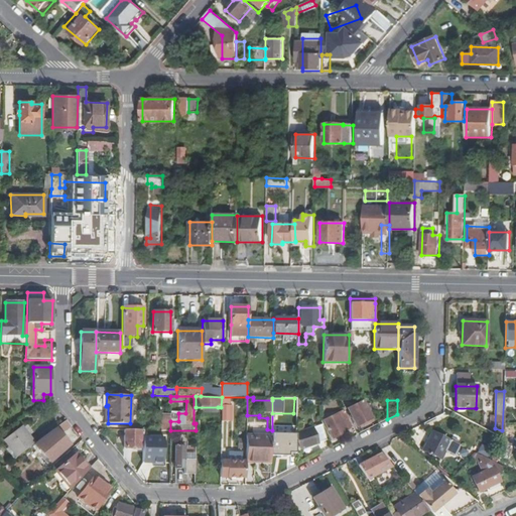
[(347,410),(356,426),(371,419),(362,402),(347,410)]
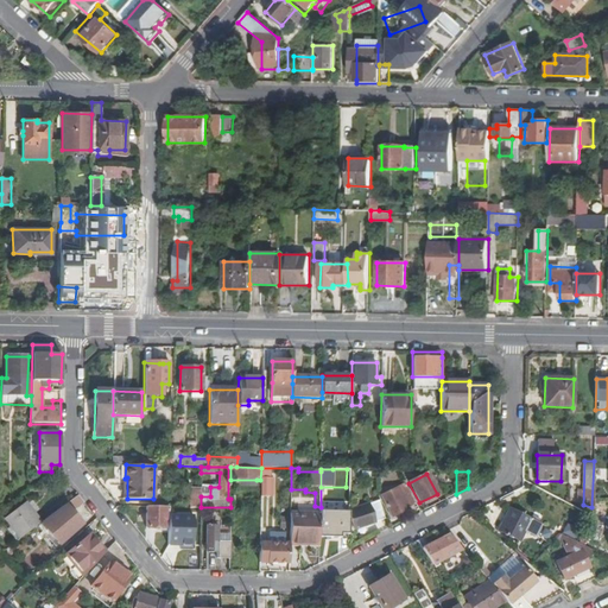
[(407,507),(417,502),(406,483),(381,495),(392,517),(407,510),(407,507)]
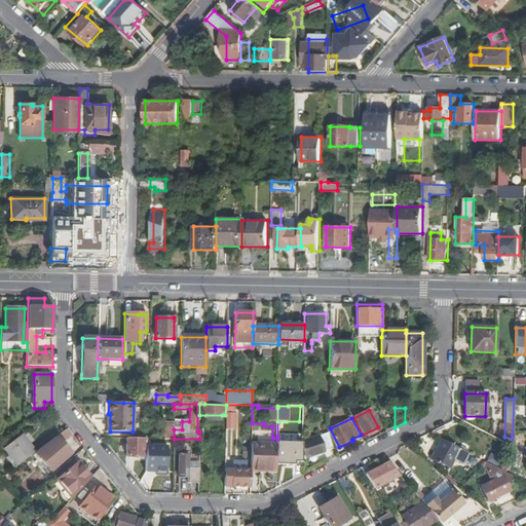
[(174,439),(174,429),(174,423),(165,423),(165,440),(174,440),(174,439)]
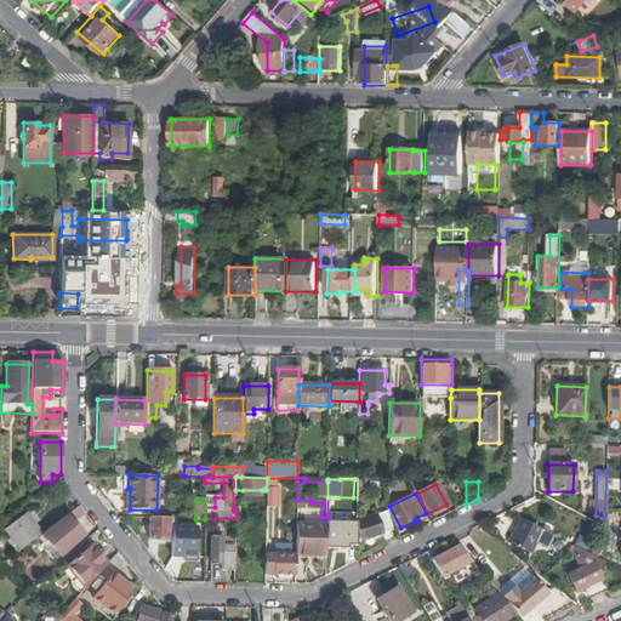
[(85,513),(79,507),(41,535),(40,536),(60,557),(84,536),(73,523),(85,513)]
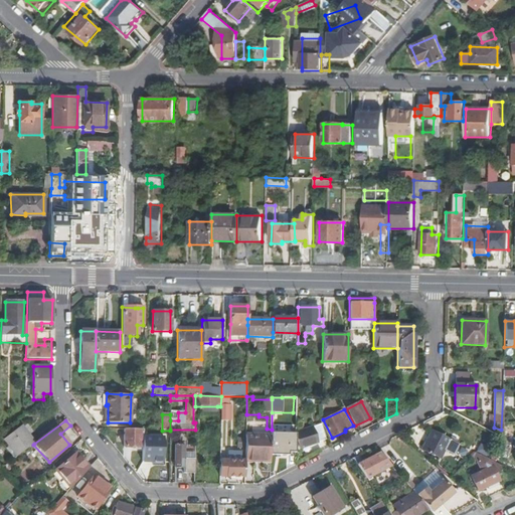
[(297,435),(297,442),(301,450),(327,439),(322,423),(297,435)]
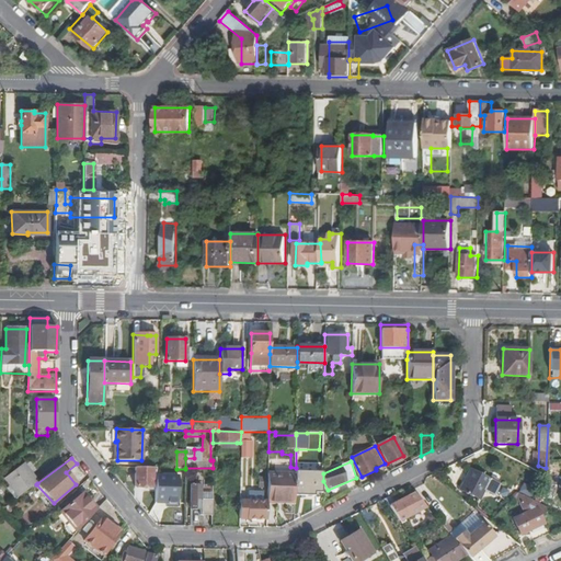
[(296,471),(313,471),(313,462),(296,462),(296,471)]
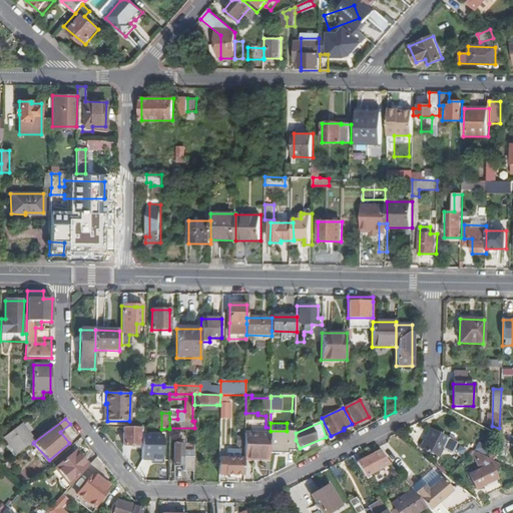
[(3,438),(16,455),(33,443),(34,442),(21,425),(3,438)]
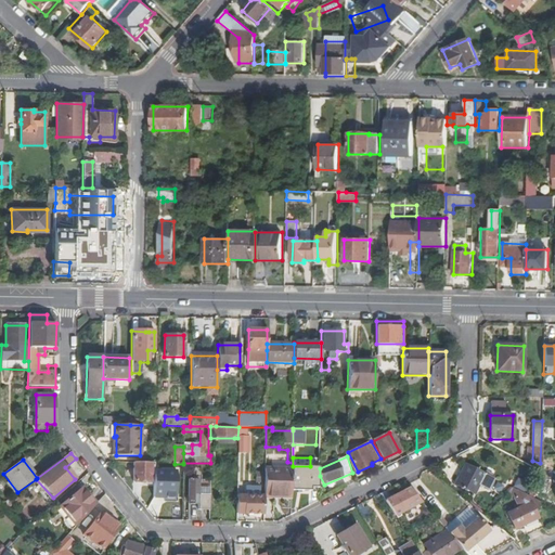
[(151,464),(133,463),(133,482),(150,482),(151,464)]
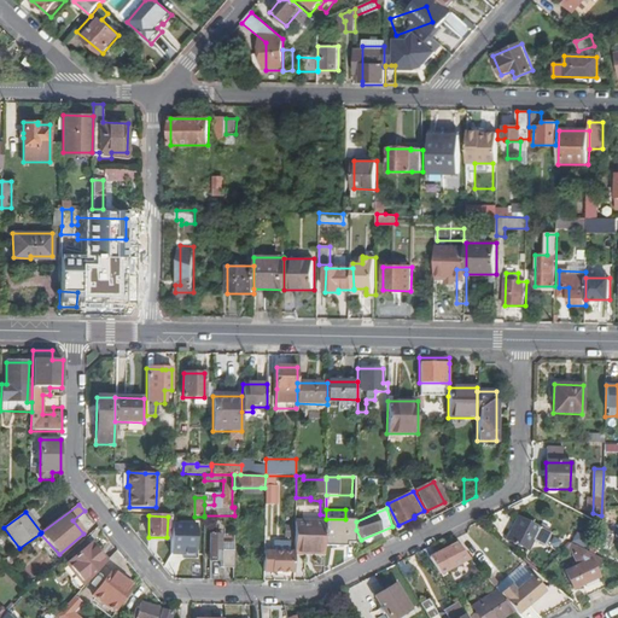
[(540,530),(541,529),(519,517),(507,540),(528,551),(534,540),(544,546),(549,535),(540,530)]
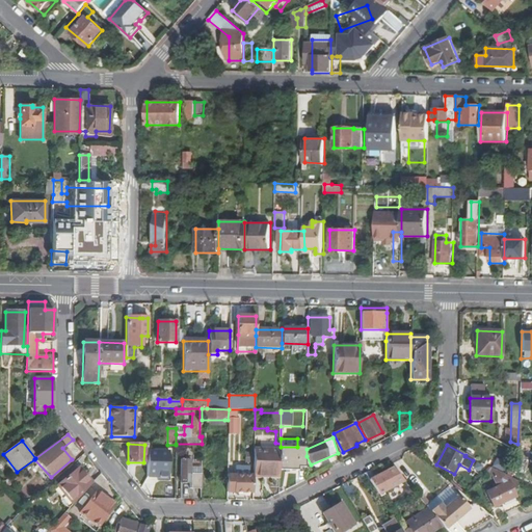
[(280,473),(281,449),(261,449),(261,455),(254,455),(254,476),(263,476),(263,473),(280,473)]
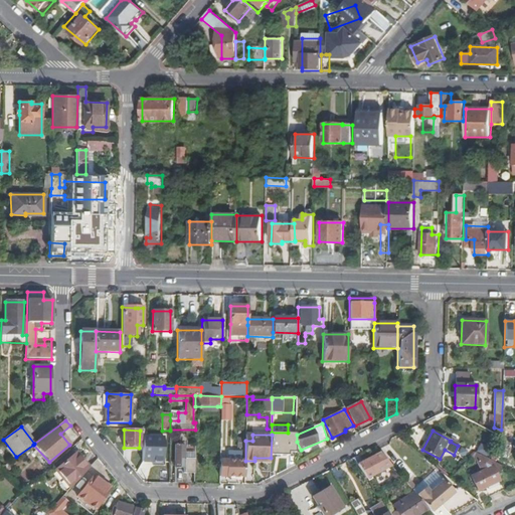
[(163,447),(163,437),(151,437),(151,446),(163,447)]
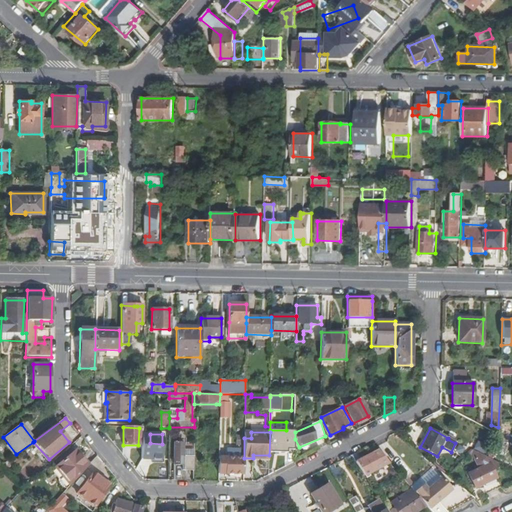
[(193,470),(193,458),(183,458),(183,443),(173,443),(173,465),(182,465),(182,470),(193,470)]
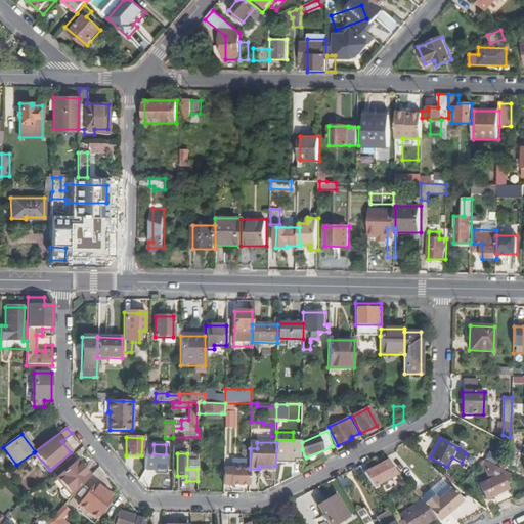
[(84,484),(91,477),(78,461),(55,479),(69,496),(83,483),(84,484)]
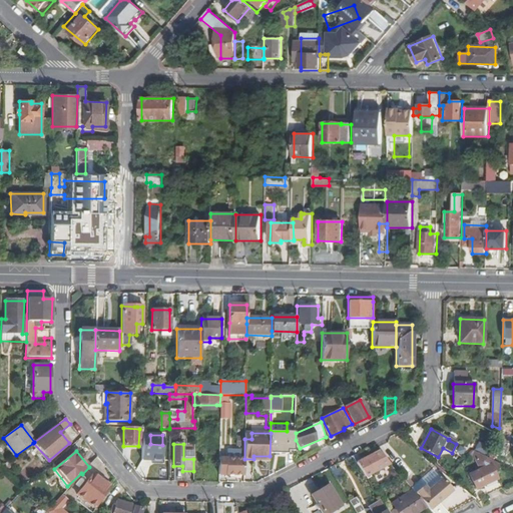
[(355,463),(361,460),(357,453),(351,456),(355,463)]
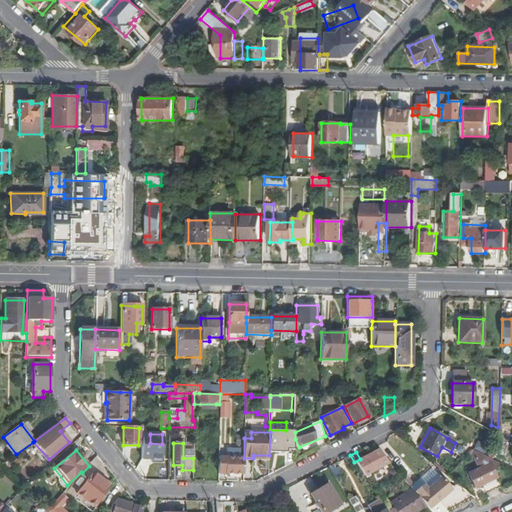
[(373,452),(360,459),(354,462),(364,477),(390,464),(379,452),(374,454),(373,452)]
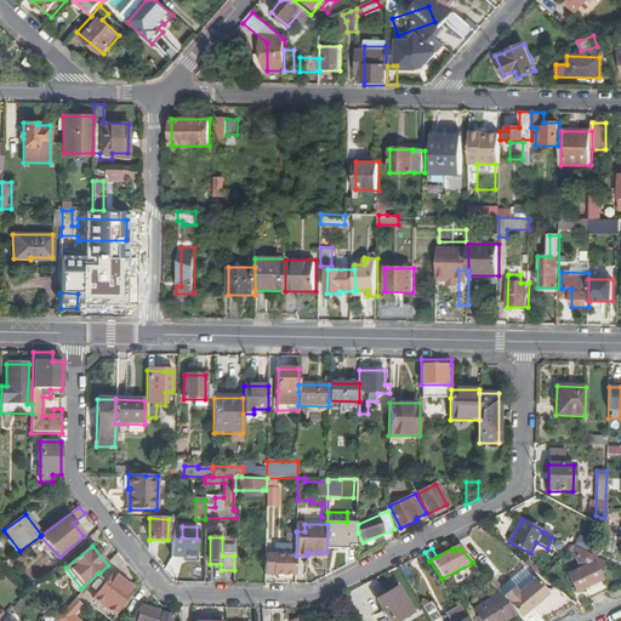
[(20,559),(16,554),(0,565),(0,570),(3,573),(20,559)]
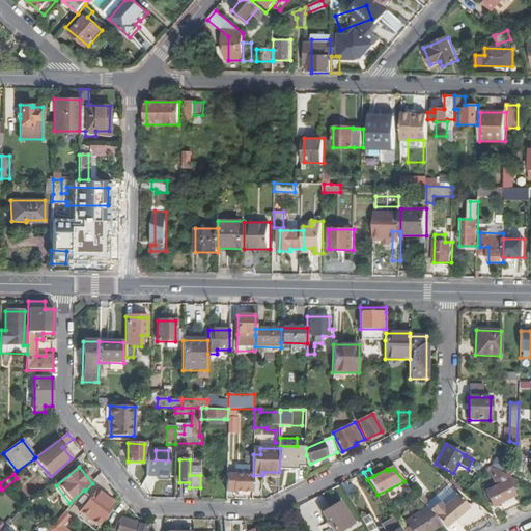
[(233,493),(253,493),(253,475),(233,475),(233,493)]
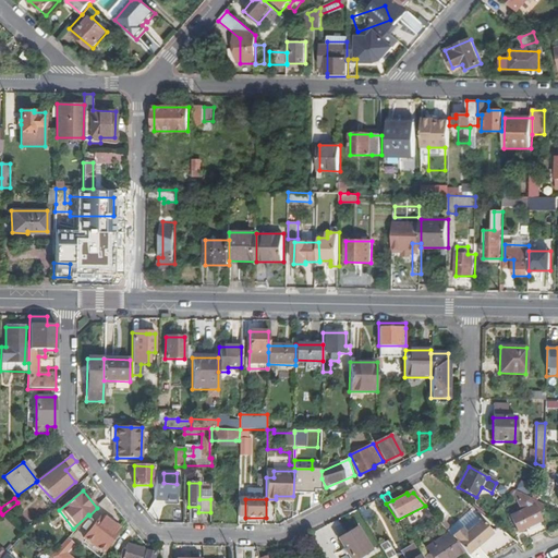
[(509,517),(521,543),(545,532),(533,506),(509,517)]
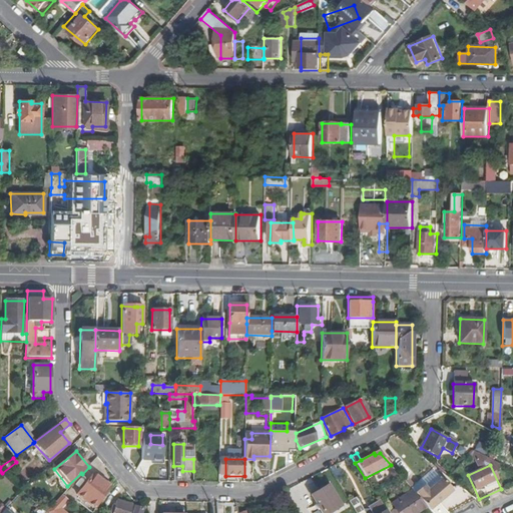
[(339,467),(332,471),(337,479),(344,476),(339,467)]
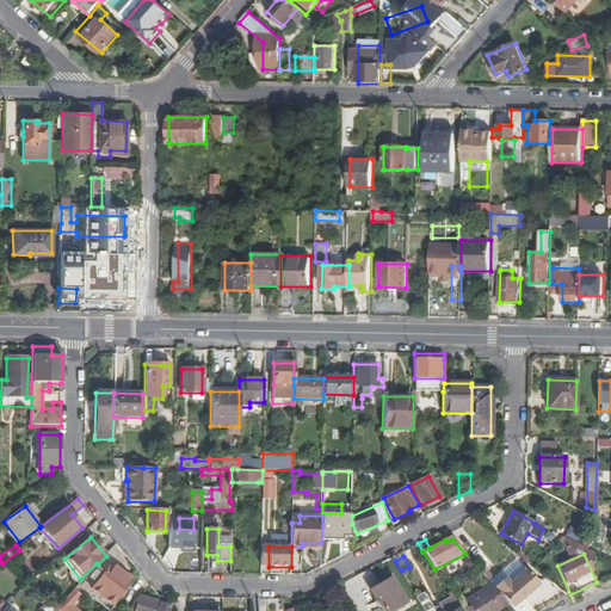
[(112,608),(130,581),(111,566),(91,590),(112,608)]
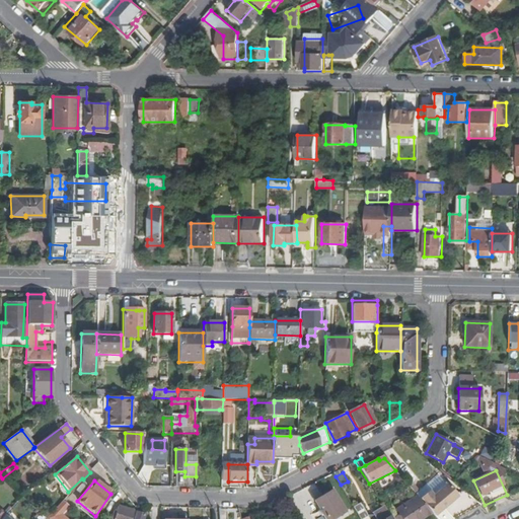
[(455,518),(479,506),(463,492),(457,497),(450,488),(427,508),(432,514),(436,518),(455,518)]
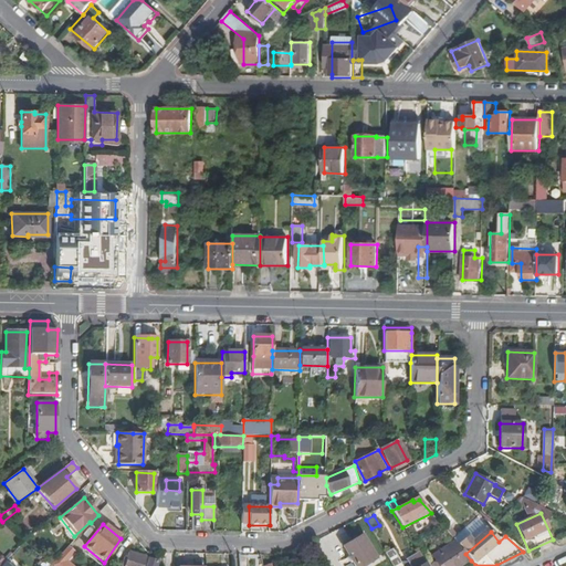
[(363,535),(343,547),(354,565),(363,565),(376,558),(363,535)]
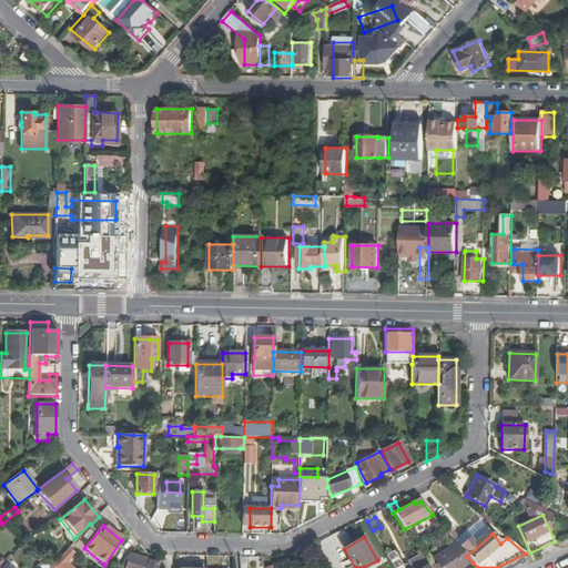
[(21,543),(17,547),(39,567),(43,563),(39,559),(23,544),(21,543)]
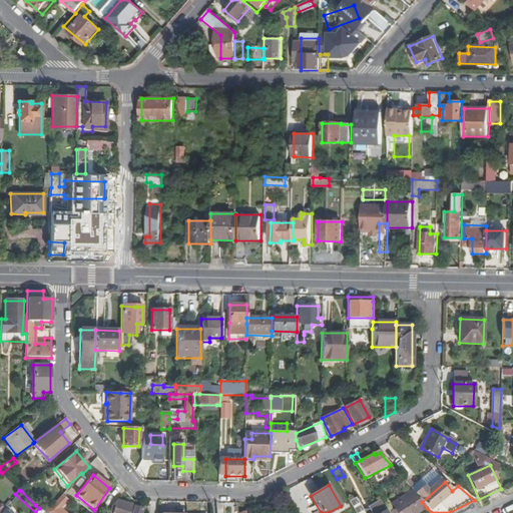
[(422,502),(412,490),(391,504),(396,512),(419,512),(427,508),(422,502)]
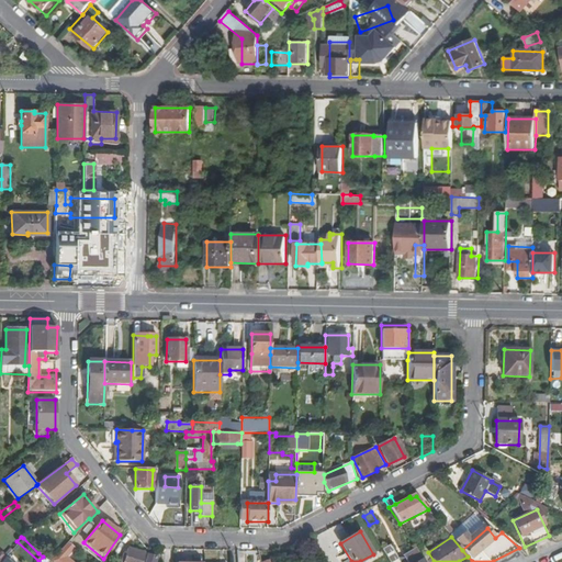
[(2,557),(0,558),(0,561),(14,561),(12,559),(19,550),(13,544),(2,557)]
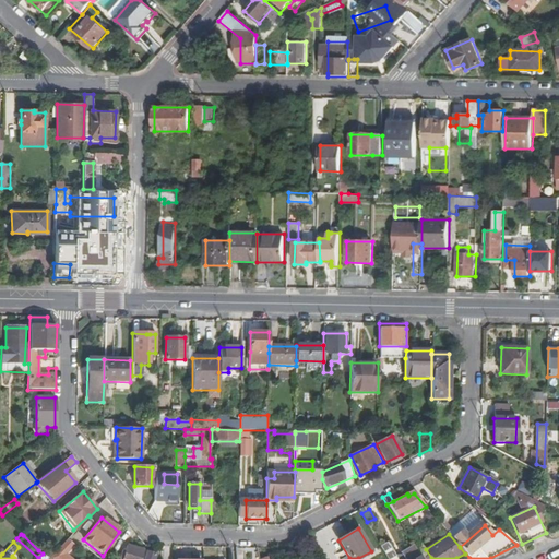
[(67,542),(59,550),(50,558),(69,558),(66,556),(73,547),(67,542)]
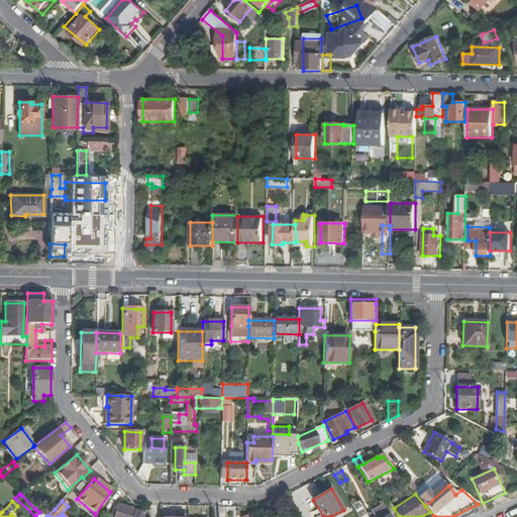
[(365,503),(353,509),(357,516),(390,516),(383,504),(376,508),(372,515),(369,510),(365,503)]
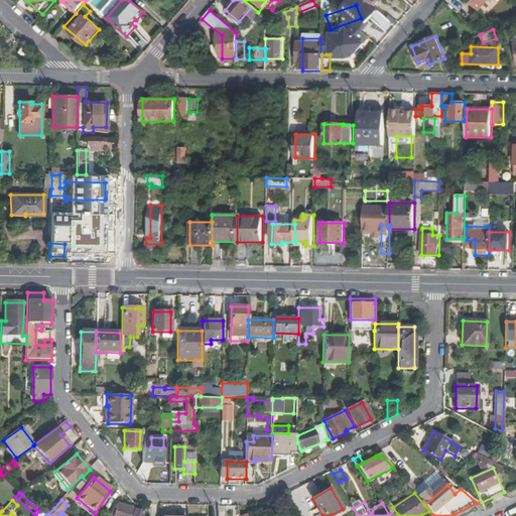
[(130,515),(133,509),(118,504),(114,515),(130,515)]
